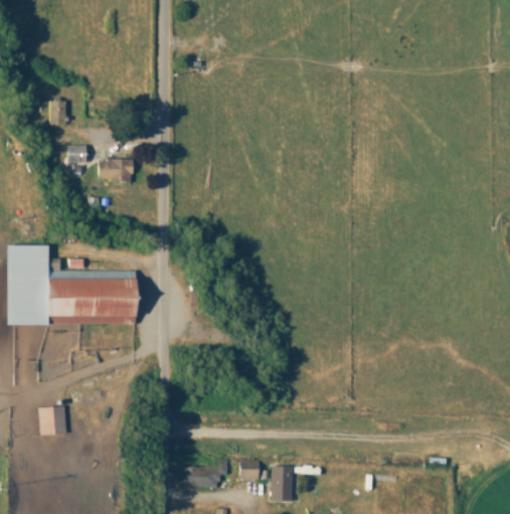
[(67,101),(50,102),(51,124),(67,123),(67,101)]
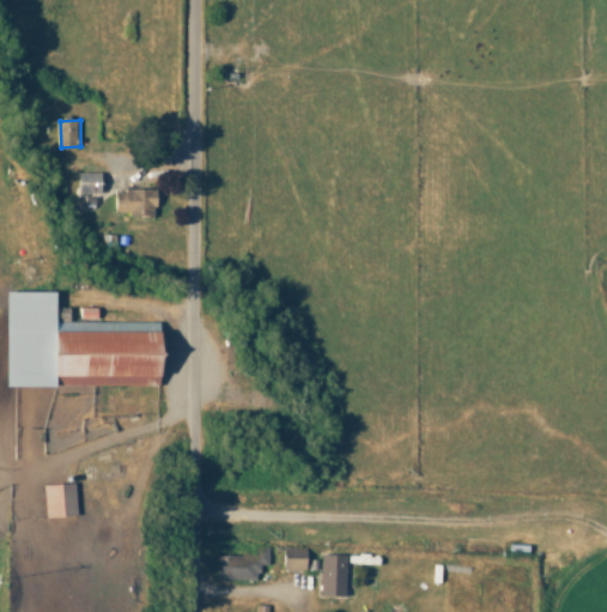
[(82,174),(82,194),(103,194),(103,174),(82,174)]
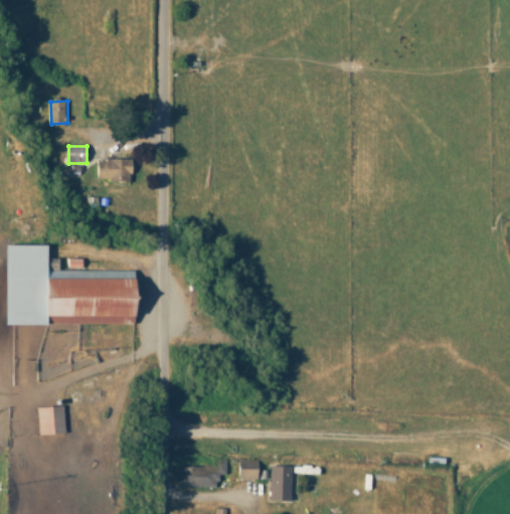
[(133,160),(99,161),(99,181),(134,181),(133,160)]
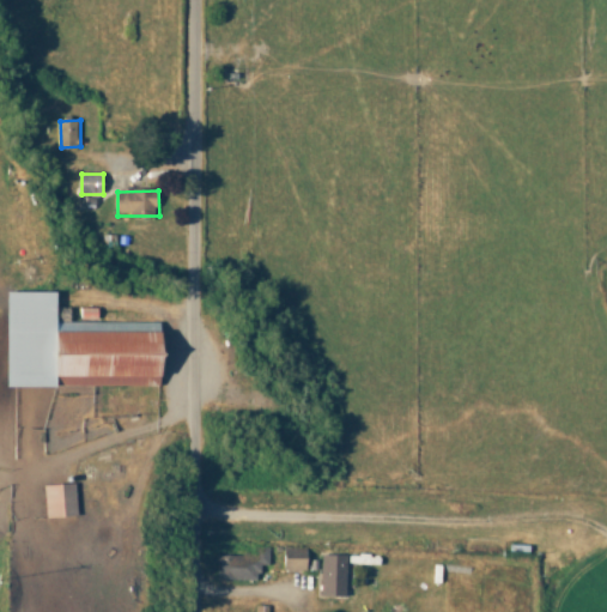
[(8,387),(59,388),(59,386),(161,387),(161,323),(71,322),(71,314),(58,314),(58,292),(8,292),(8,387)]
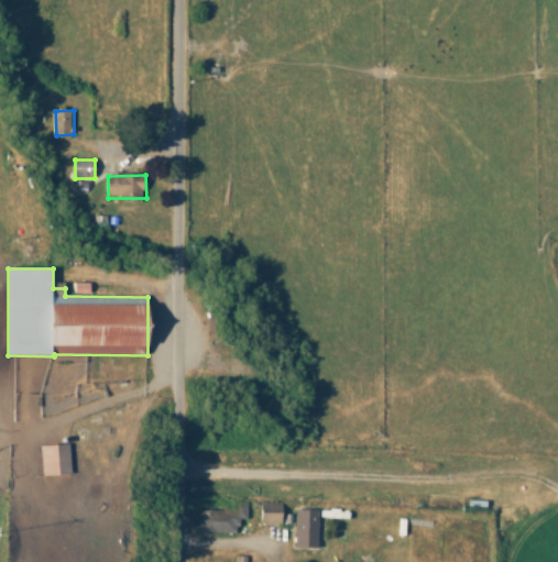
[(43,445),(44,476),(74,475),(73,444),(43,445)]
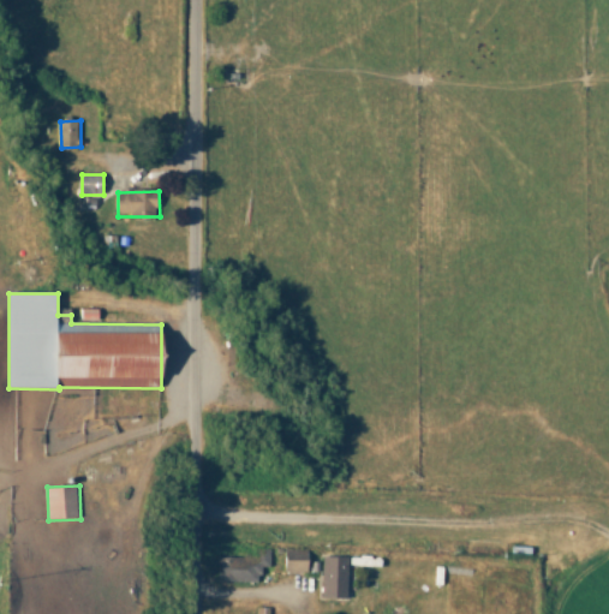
[(310,549),(288,548),(287,572),(310,573),(310,549)]
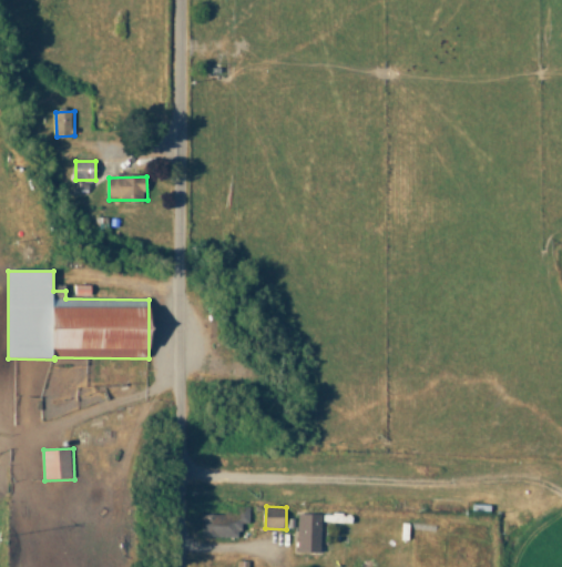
[(203,514),(202,536),(237,537),(238,530),(242,530),(243,524),(249,524),(251,508),(236,507),(235,515),(203,514)]
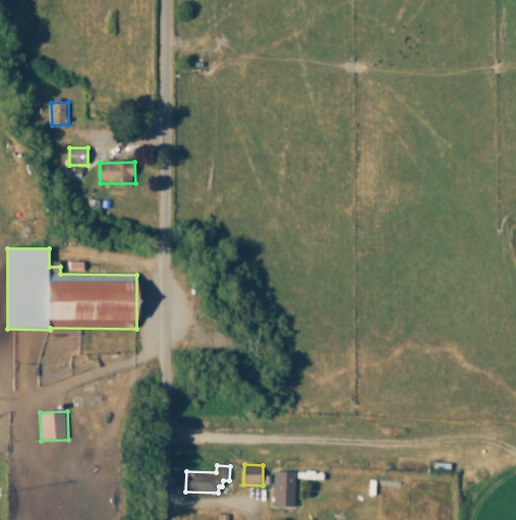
[(275,507),(296,507),(297,472),(275,471),(275,507)]
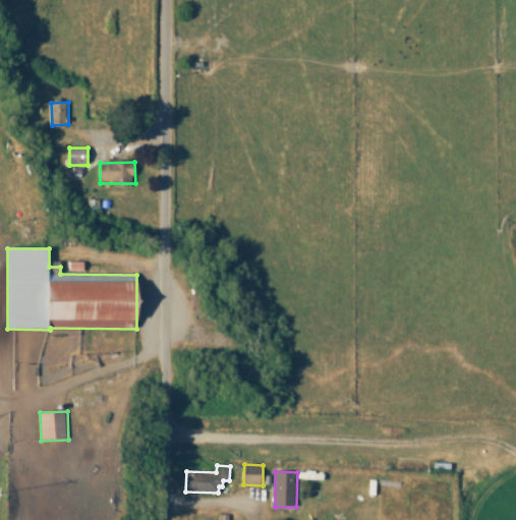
All buildings are outlined.
